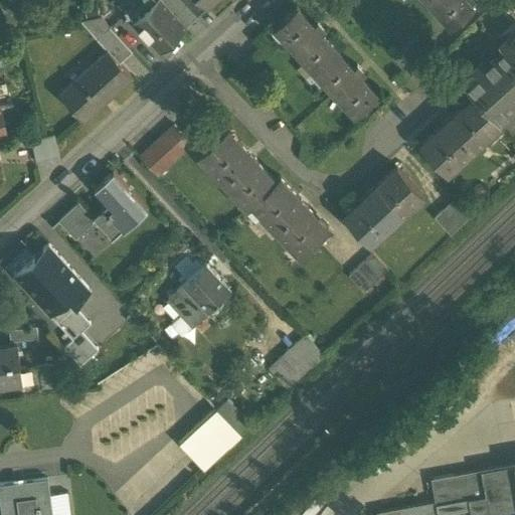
[(157,0),(156,0),(155,0),(139,0),(124,14),(132,22),(131,24),(159,53),(184,29),(173,16),(157,0)]
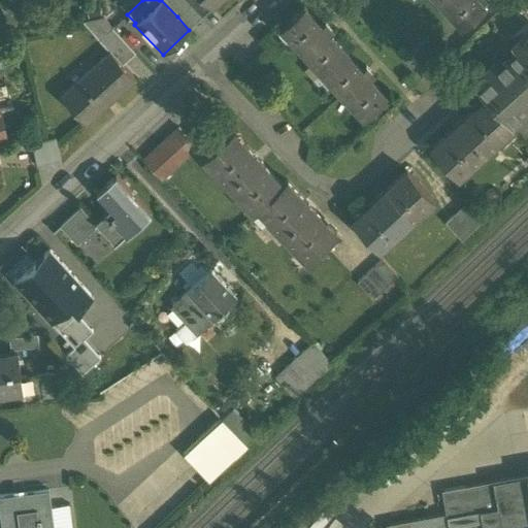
[(184,0),(159,0),(160,0),(161,0),(177,17),(189,5),(184,0)]
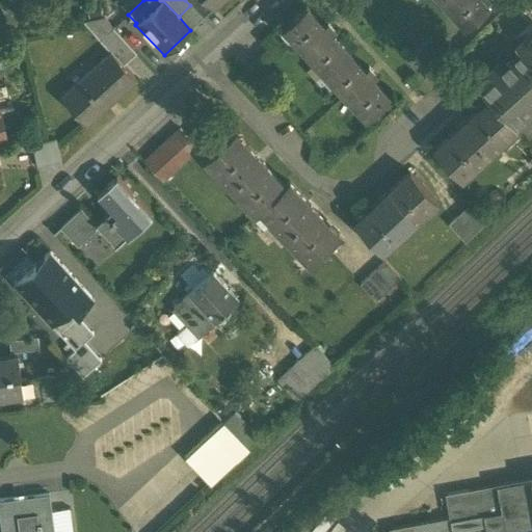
[(214,8),(205,0),(185,0),(190,5),(203,19),(214,8)]
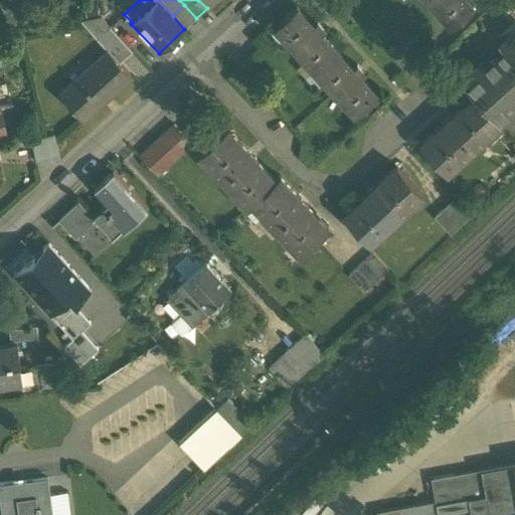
[(198,0),(207,8),(215,0),(198,0)]
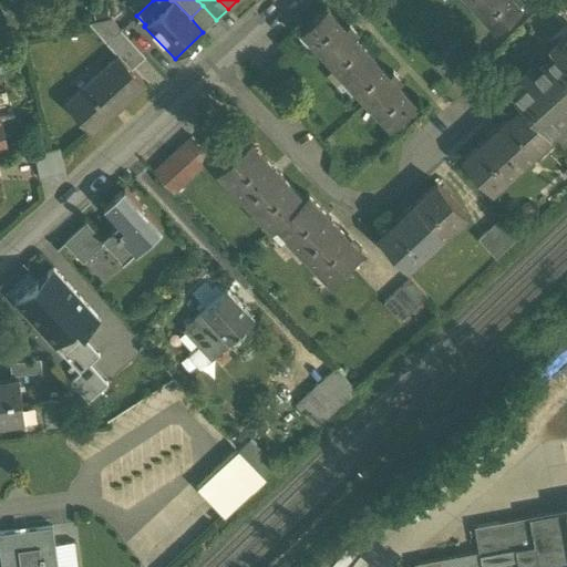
[(471,0),(496,28),(519,6),(514,0),(471,0)]
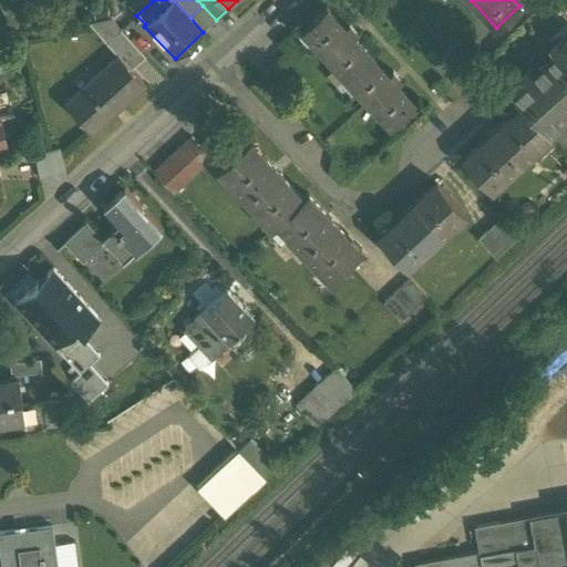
[(367,52),(351,34),(356,30),(348,21),(343,26),(326,7),(300,29),(342,75),(367,52)]
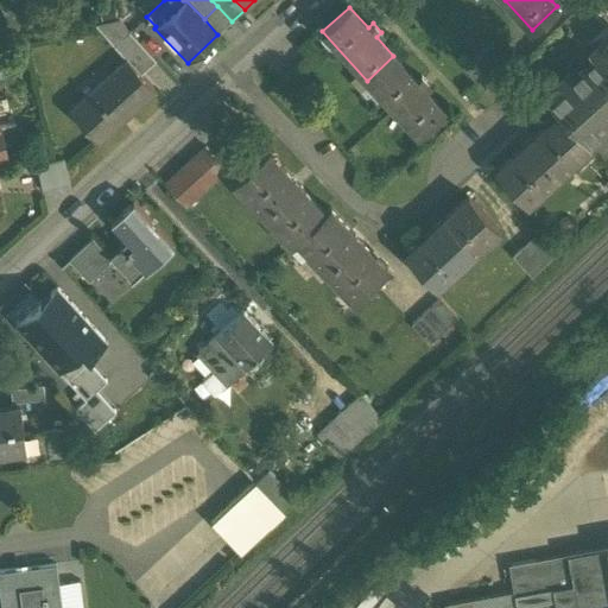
[(96,26),(114,46),(128,33),(118,21),(96,26)]
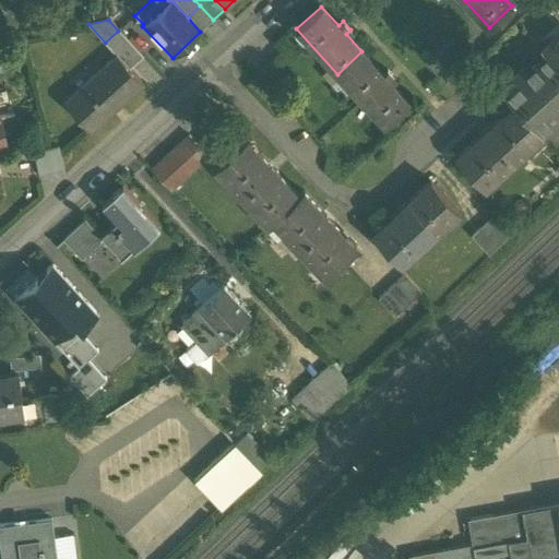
[(142,58),(118,31),(105,43),(115,55),(116,54),(130,69),(142,58)]
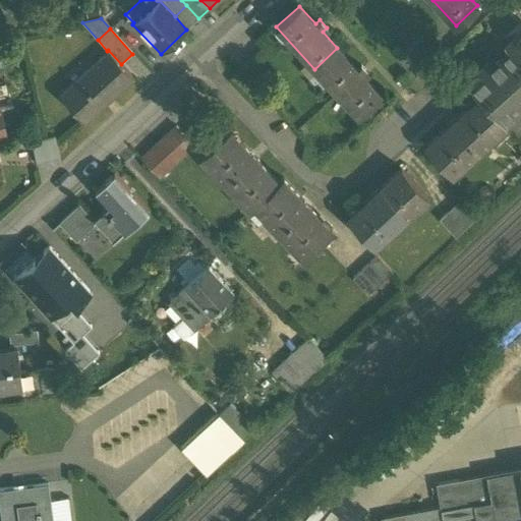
[(520,39),(520,41),(515,35),(505,45),(508,48),(489,64),(486,61),(465,80),(478,96),(503,122),(520,105),(520,39)]
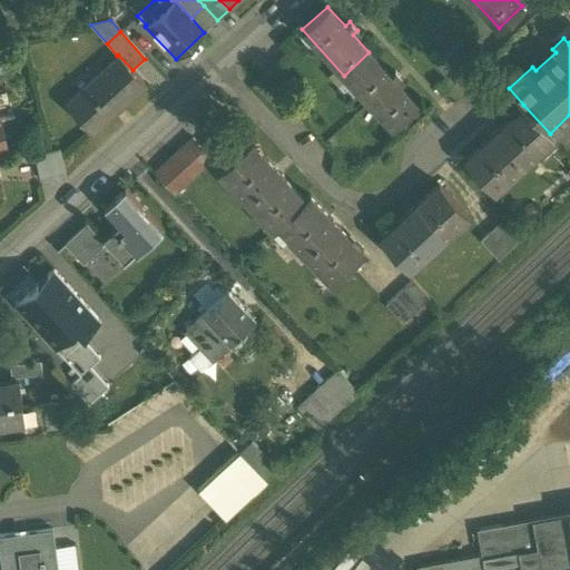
[(389,75),(369,52),(344,76),(391,127),(415,104),(397,84),(402,79),(393,70),(389,75)]
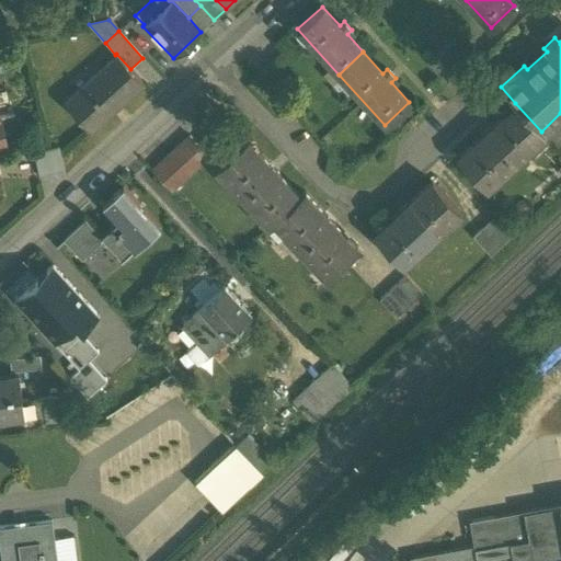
[(115,55),(64,103),(91,132),(144,83),(130,69),(116,54),(115,55)]
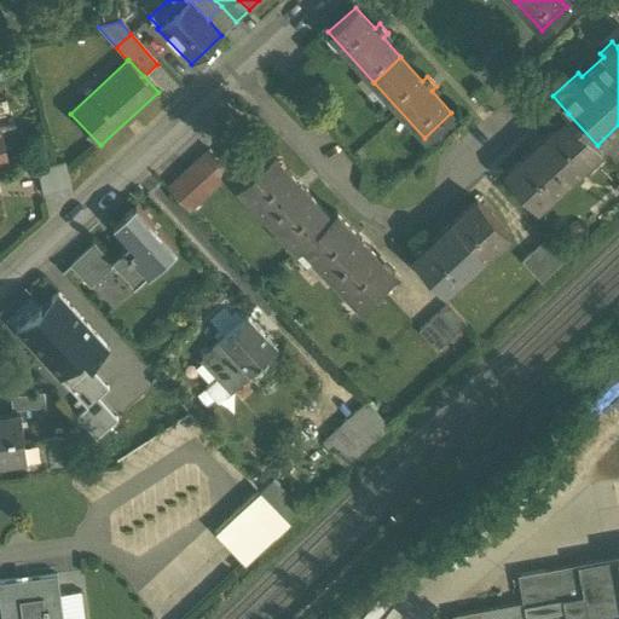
[(568,114),(504,173),(537,208),(601,150),(597,145),(568,114)]
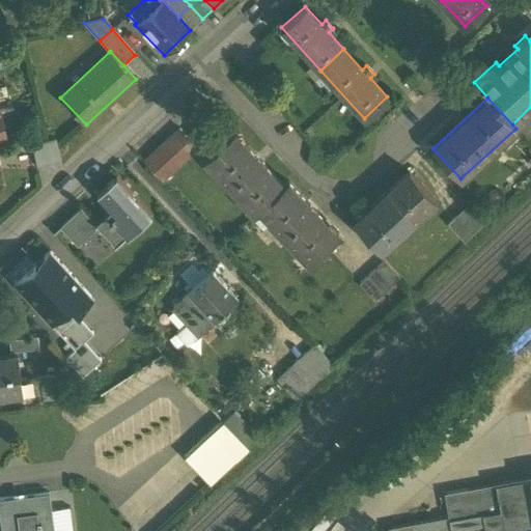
[(196,147),(179,130),(162,146),(179,164),(196,147)]
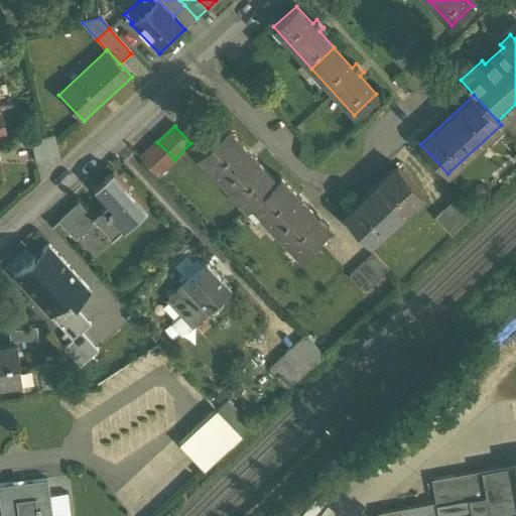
[(275,180),(226,128),(199,153),(247,207),(251,203),(275,180)]
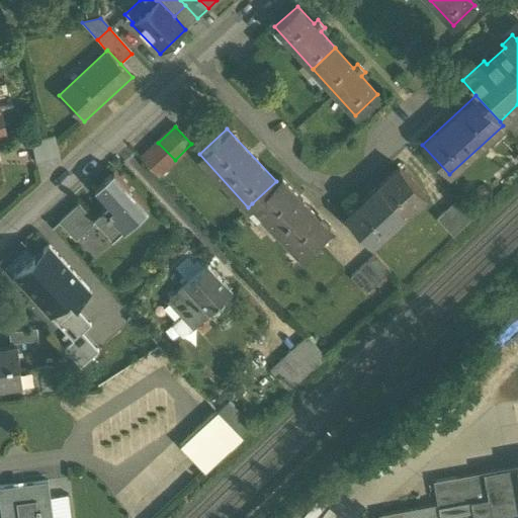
[(175,160),(158,143),(141,159),(157,177),(175,160)]
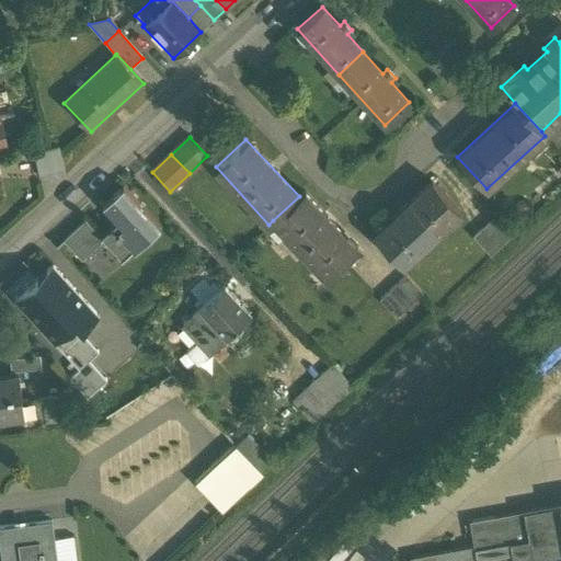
[(431,180),(373,233),(403,266),(461,213),(431,180)]
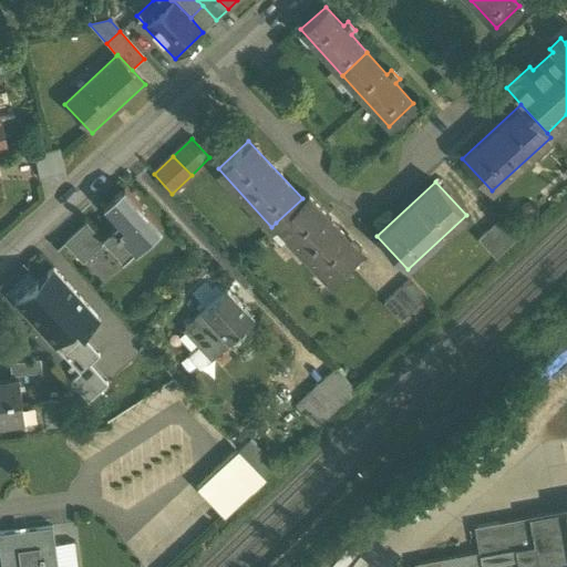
[(161,229),(123,188),(102,207),(117,223),(100,239),(99,239),(102,244),(122,265),(161,229)]
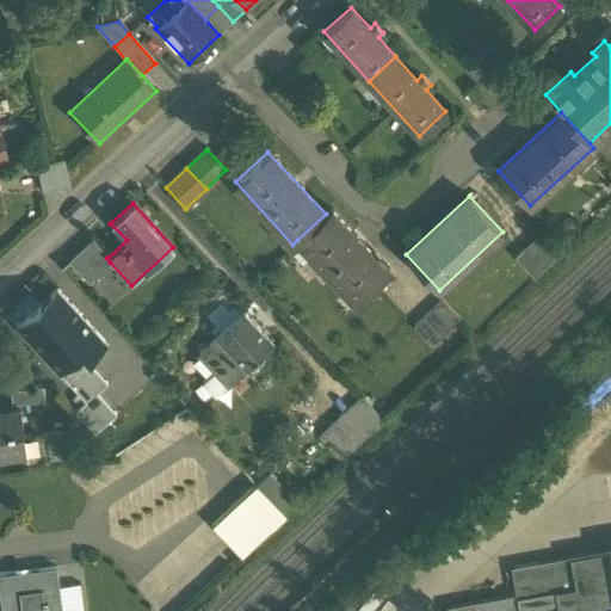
[(389,270),(332,208),(326,214),(297,240),(355,302),(389,270)]
